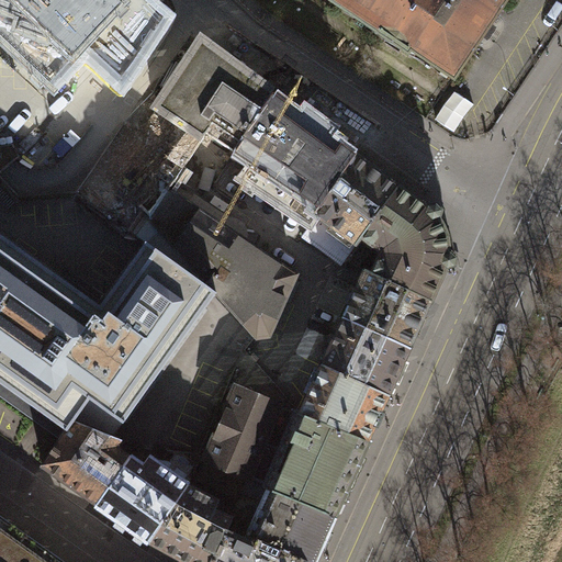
[(123,87),(168,21),(148,2),(146,0),(0,0),(0,33),(54,85),(79,58),(75,55),(82,47),(123,87)]
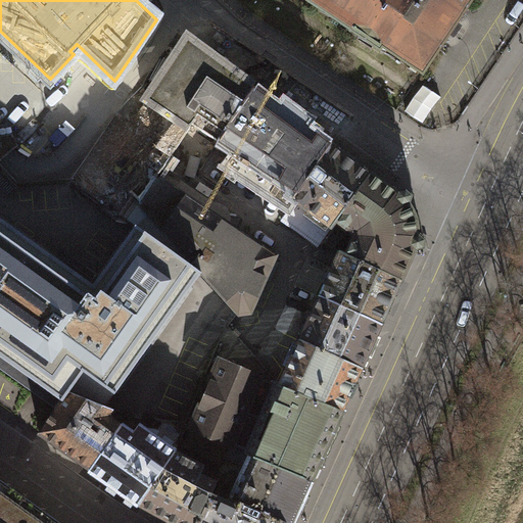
[(305,0),(380,49),(382,46),(422,73),(471,0),(305,0)]
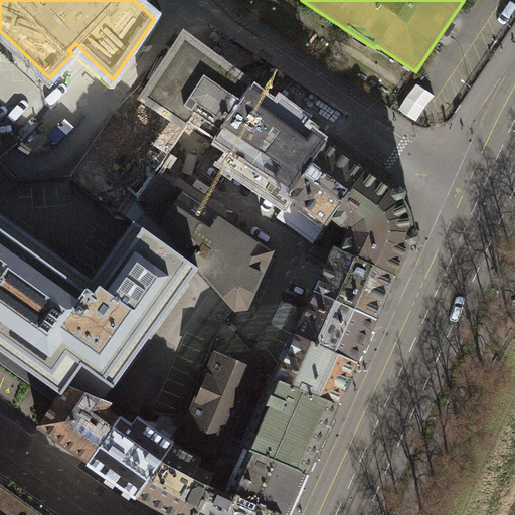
[(185,38),(144,100),(186,129),(190,124),(214,140),(251,87),(185,38)]
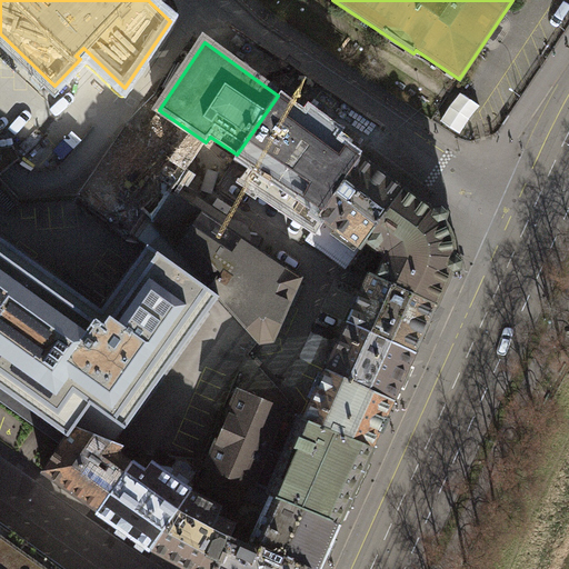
[(323,212),(361,157),(278,96),(237,155),(323,212)]
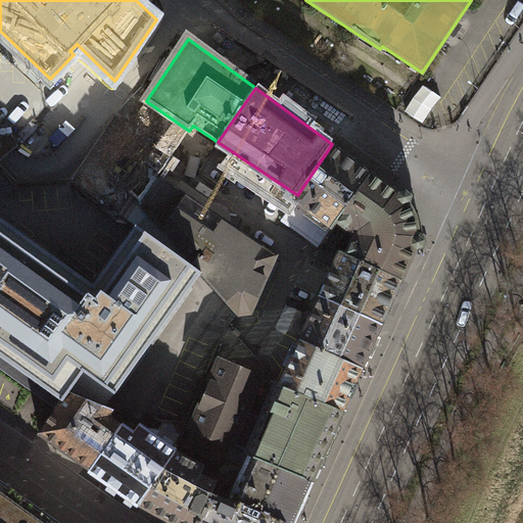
[(139,202),(156,177),(157,178),(162,171),(164,172),(175,156),(173,155),(180,145),(184,138),(189,131),(146,101),(141,109),(137,116),(104,162),(115,176),(139,202)]
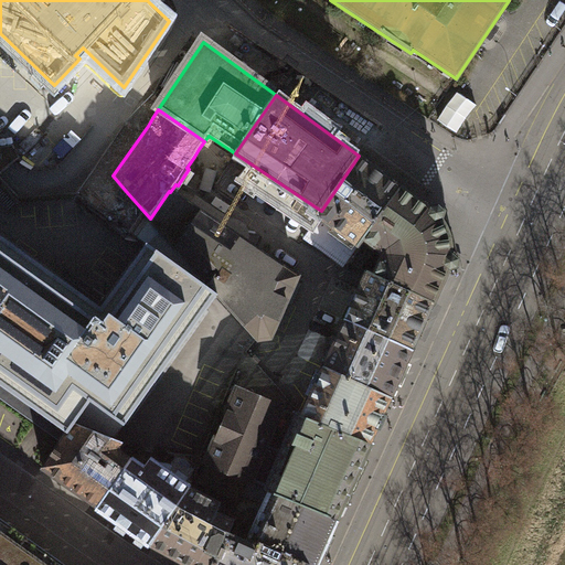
[(364,240),(402,189),(359,156),(321,211),(318,216),(359,247),(364,240)]
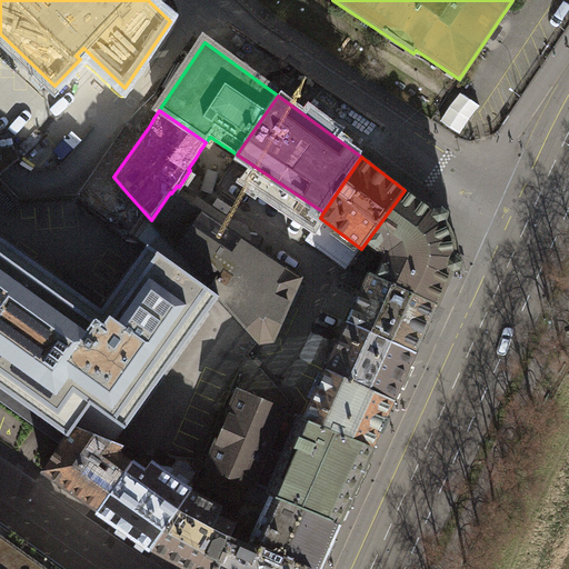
[(378,276),(377,278),(437,305),(451,273),(452,271),(455,272),(461,270),(462,261),(457,257),(455,257),(455,248),(451,237),(449,229),(445,222),(446,220),(448,213),(442,208),(435,210),(433,211),(405,190),(367,241),(368,242),(382,252),(385,260),(378,276)]
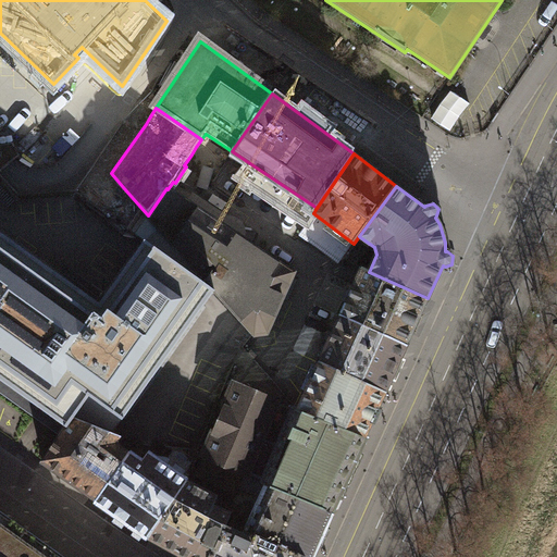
[(148,215),(123,187),(99,209),(145,242),(213,289),(214,288),(256,334),(267,333),(293,273),(237,236),(243,227),(227,217),(222,226),(168,189),(166,188),(148,215)]
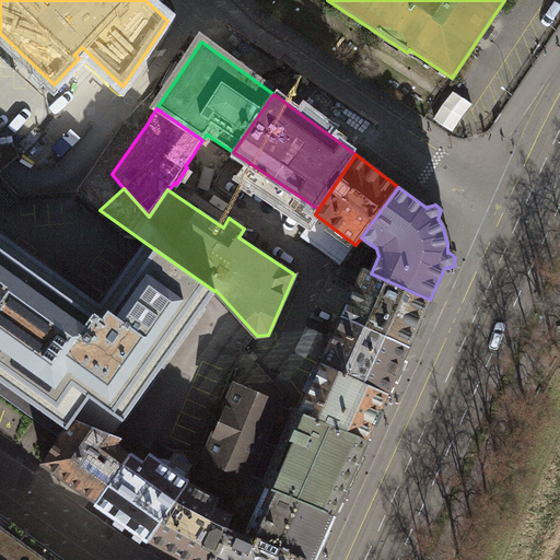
[(0,303),(33,257),(0,233),(0,303)]
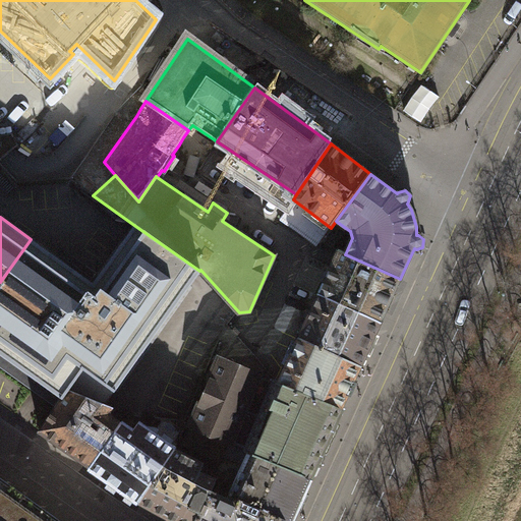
[(94,284),(31,239),(0,282),(0,355),(62,399),(69,390),(84,368),(115,392),(119,387),(134,399),(155,371),(138,359),(189,287),(195,279),(200,272),(199,271),(135,226),(130,233),(94,284)]
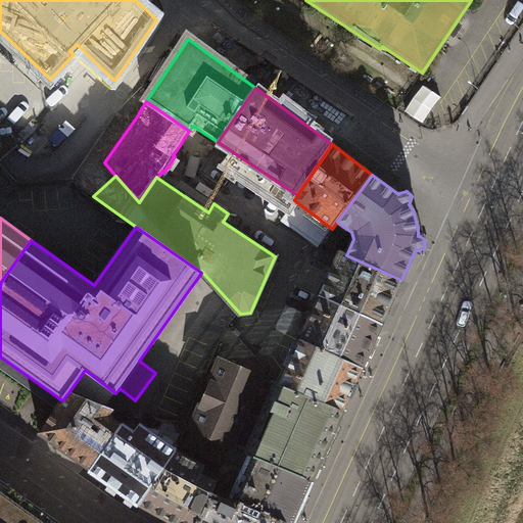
[(398,288),(401,280),(346,255),(340,252),(336,262),(334,268),(321,296),(382,324),(395,295),(398,288)]
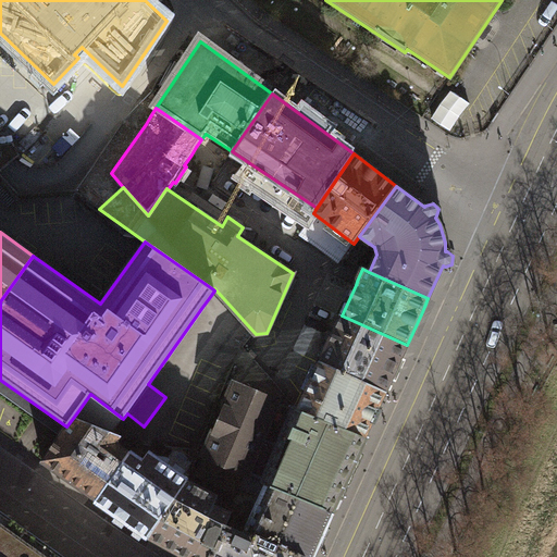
[(342,316),(320,362),(386,392),(403,355),(407,345),(342,316)]
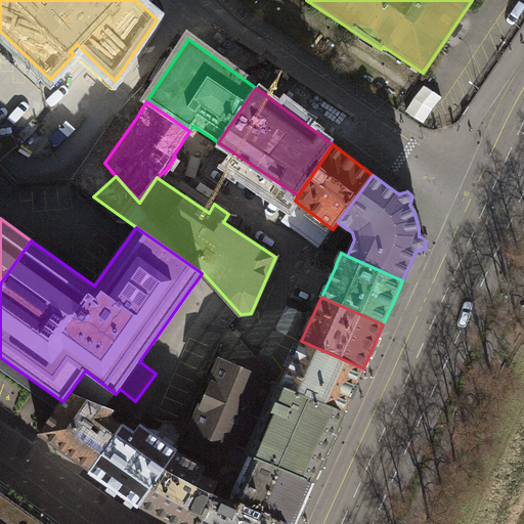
[(347,404),(363,368),(301,341),(281,385),(280,387),(343,412),(347,404)]
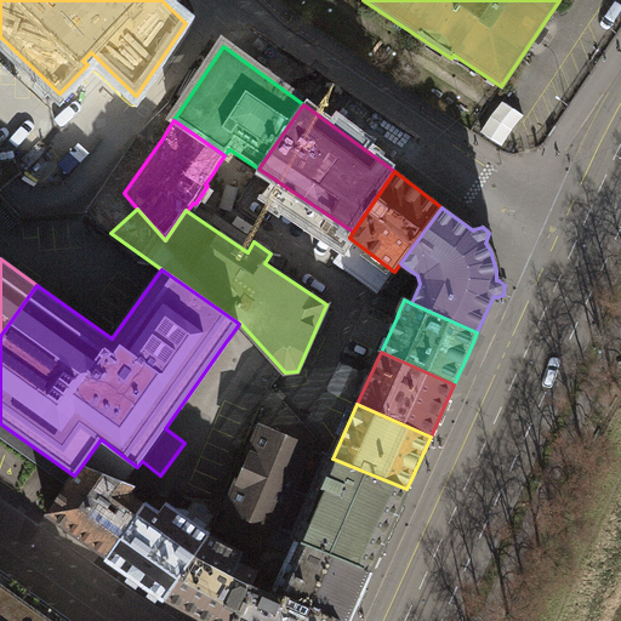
[(228,508),(274,530),(303,460),(309,446),(263,427),(228,508)]
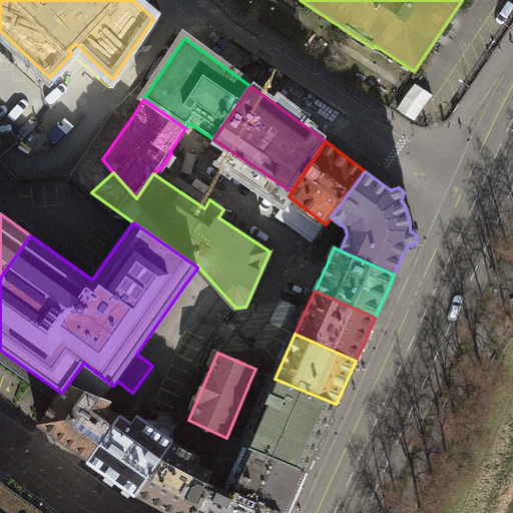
[(105,398),(113,386),(83,363),(68,384),(105,398)]
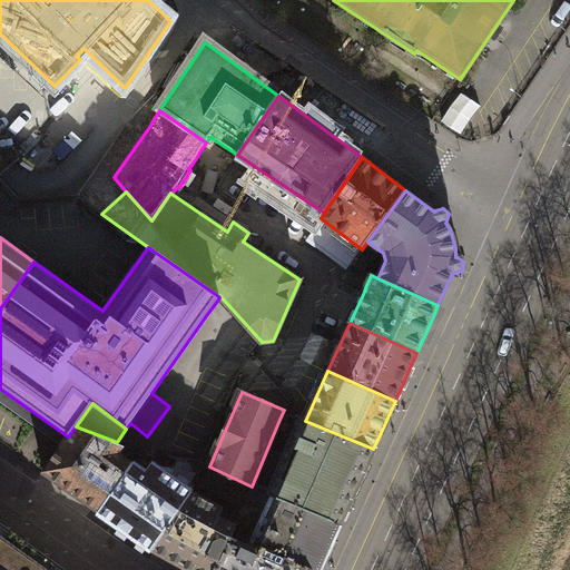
[(367,461),(373,449),(305,421),(306,419),(303,415),(297,430),(269,495),(340,523),(367,461)]
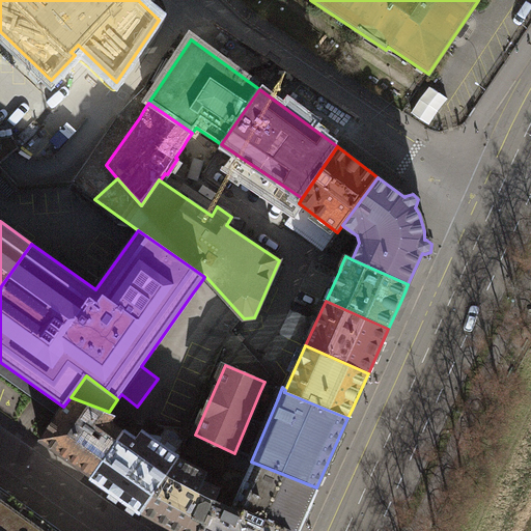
[(234,453),(251,462),(277,400),(259,393),(234,453)]
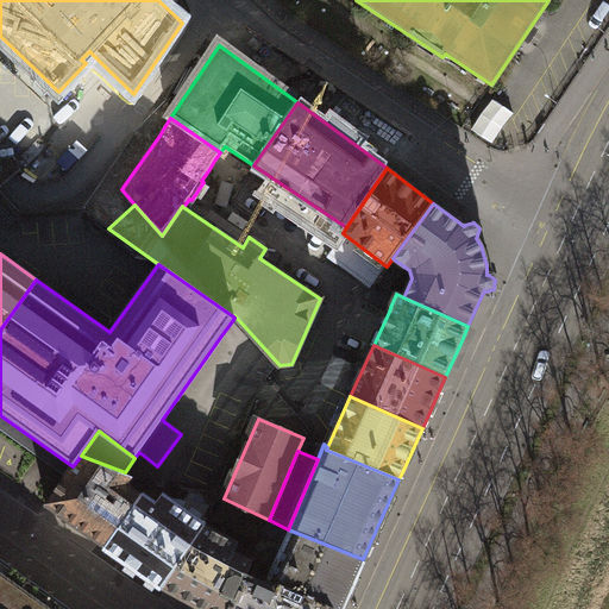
[(90,535),(106,546),(140,496),(125,484),(131,473),(125,472),(81,456),(73,466),(46,504),(90,535)]
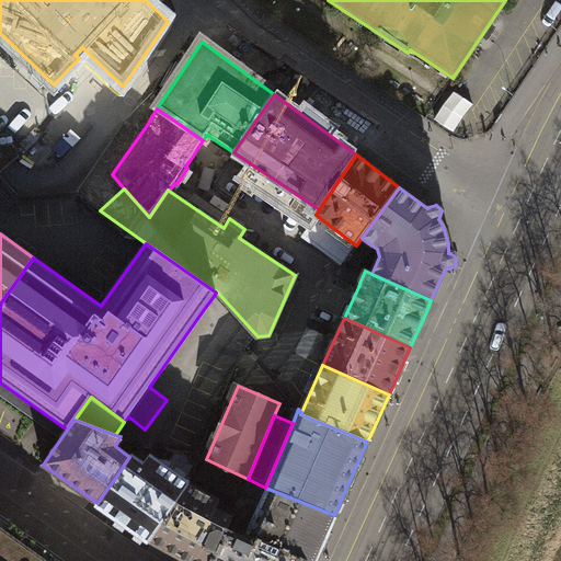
[(137,530),(150,539),(189,485),(150,458),(144,467),(129,457),(98,503),(137,530)]
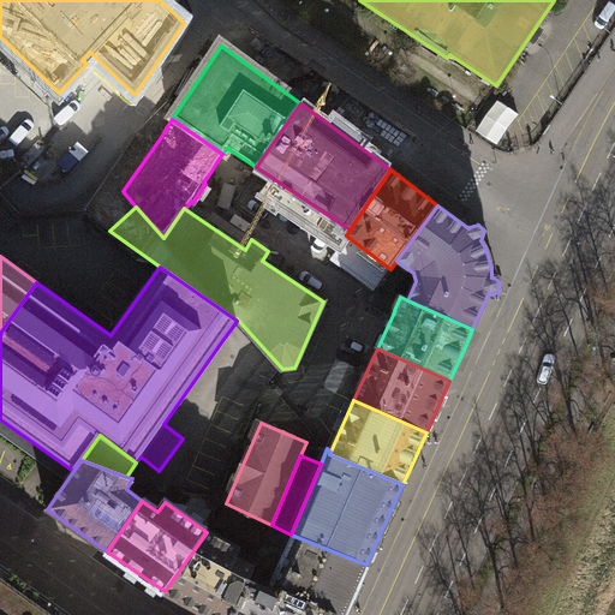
[(342,614),(360,578),(366,565),(291,535),(272,525),(226,503),(218,523),(261,544),(264,538),(291,547),(274,584),(340,614),(342,614)]
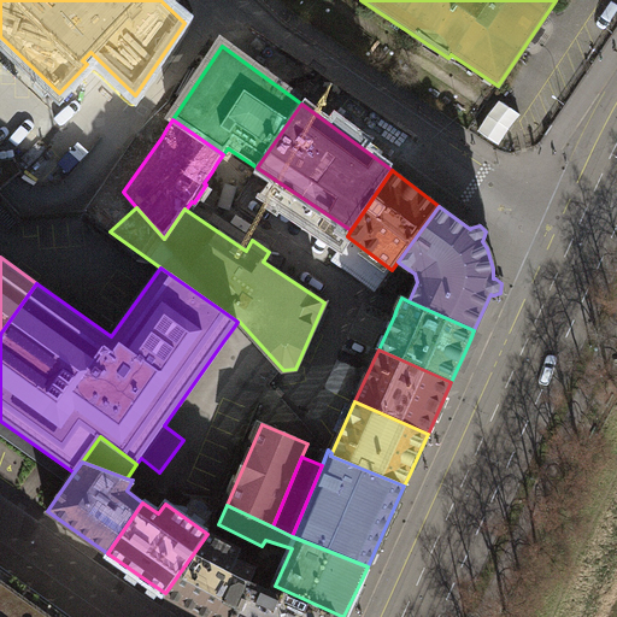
[(207,616),(233,616),(248,583),(251,583),(256,570),(236,562),(240,552),(207,534),(165,593),(207,616)]
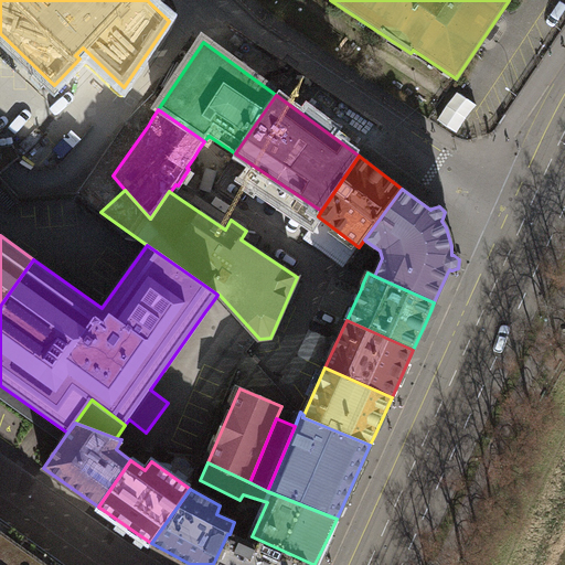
[(0,564),(64,564),(65,564),(48,552),(0,518),(0,564)]
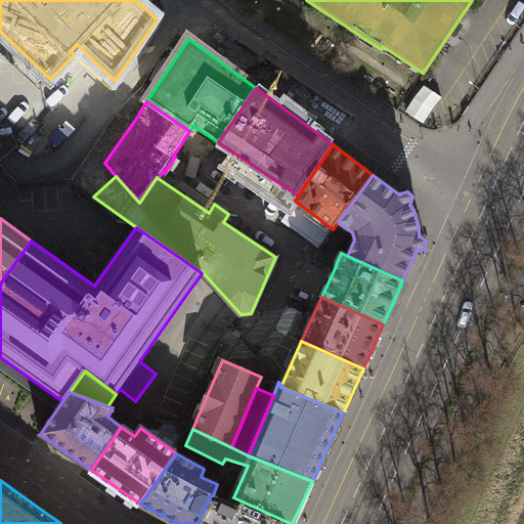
[(290,523),(233,497),(230,505),(213,495),(211,495),(198,523),(290,523)]
